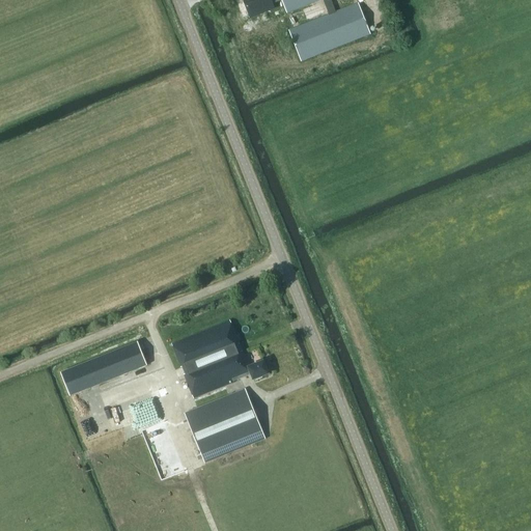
[(249,0),(253,11),(278,2),(277,1),(280,0),(286,0),(291,11),(318,0),(249,0)]
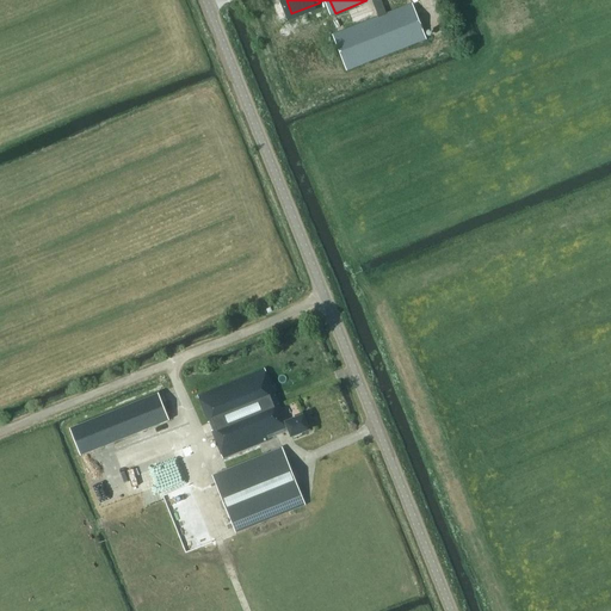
[(380,17),(332,35),(346,71),(426,39),(412,4),(386,14),(382,2),(375,5),(380,17)]
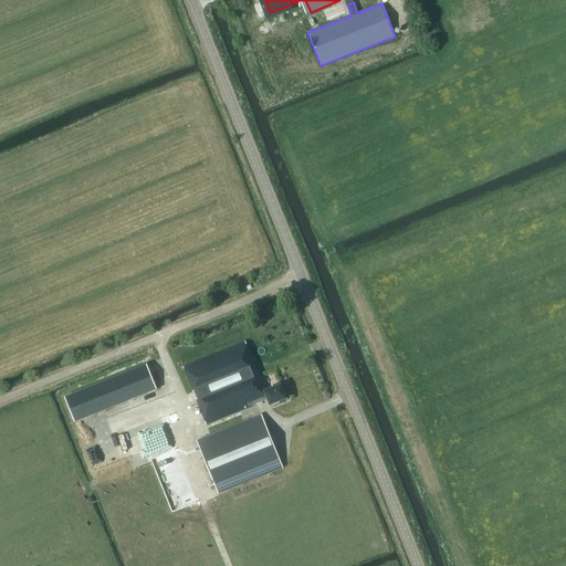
[(272,406),(286,399),(280,386),(265,391),(259,375),(257,375),(254,368),(257,367),(245,342),(184,368),(194,394),(197,392),(199,400),(196,401),(207,426),(259,405),(259,404),(269,399),(272,406)]
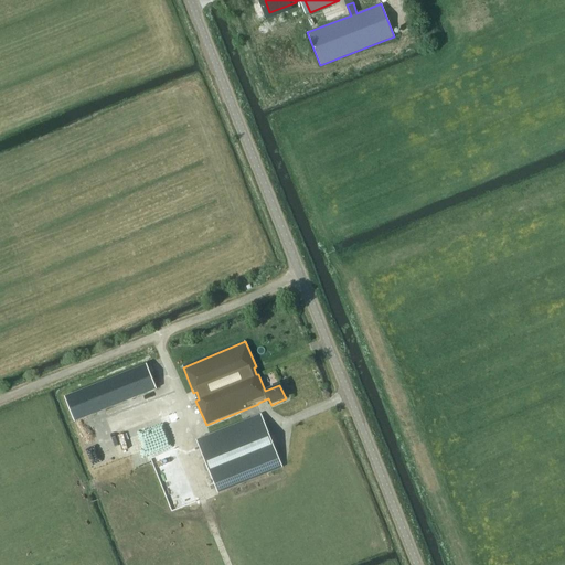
[(127,372),(137,397),(157,388),(147,364),(127,372)]
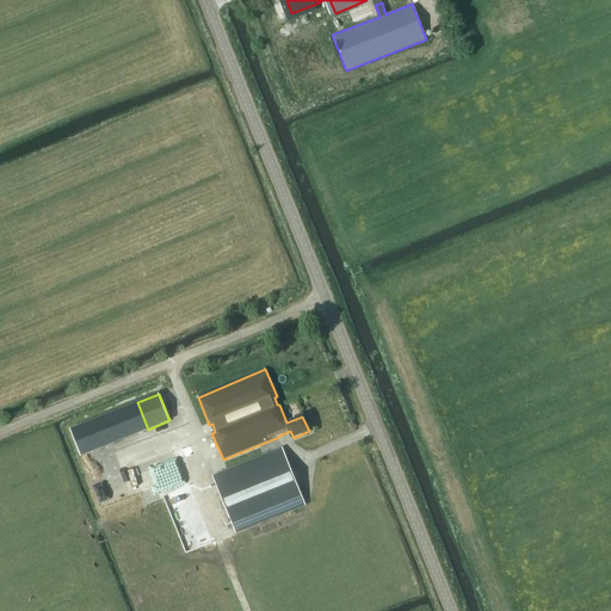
[(137,402),(92,420),(103,448),(148,430),(137,402)]
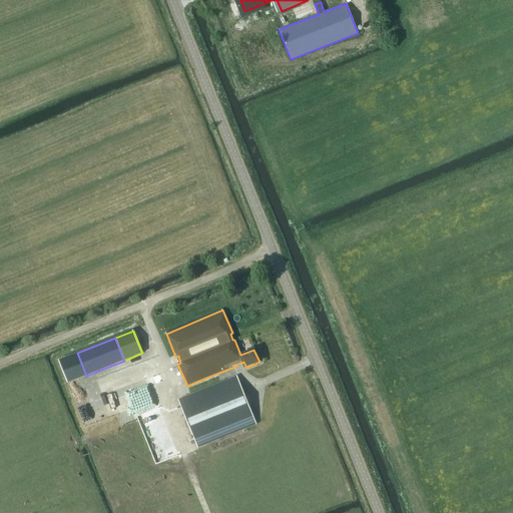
[(86,376),(77,353),(59,361),(68,383),(86,376)]
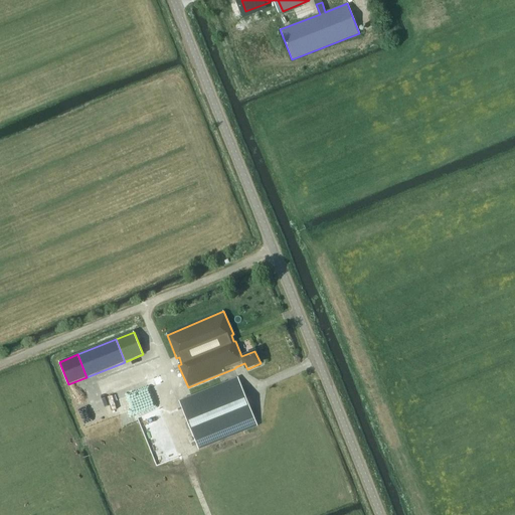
[(179,403),(199,451),(258,425),(237,378),(179,403)]
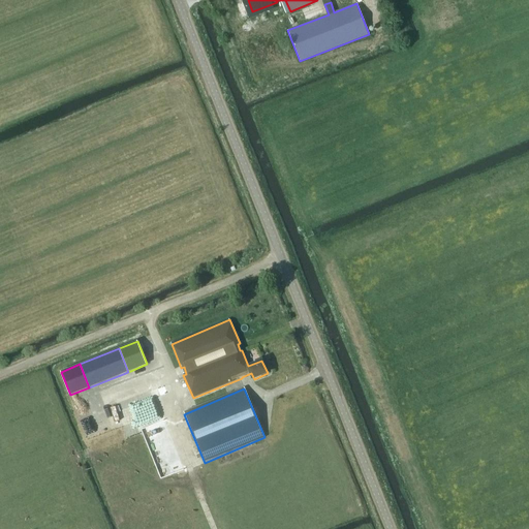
[(157,452),(167,446),(159,428),(149,433),(157,452)]
